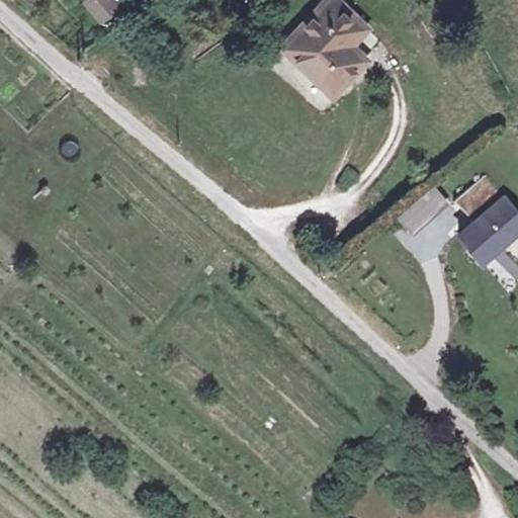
[(86,0),(96,23),(122,13),(116,0),(86,0)]
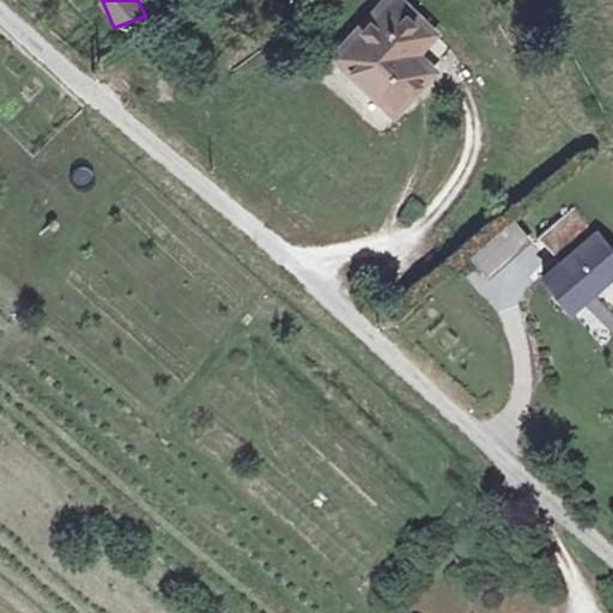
[(404,2),(344,66),(401,119),(460,56),(404,2)]
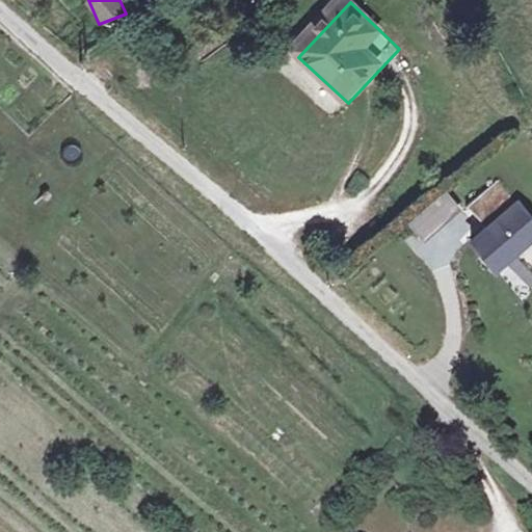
[(96,64),(108,76),(117,64),(104,54),(96,64)]
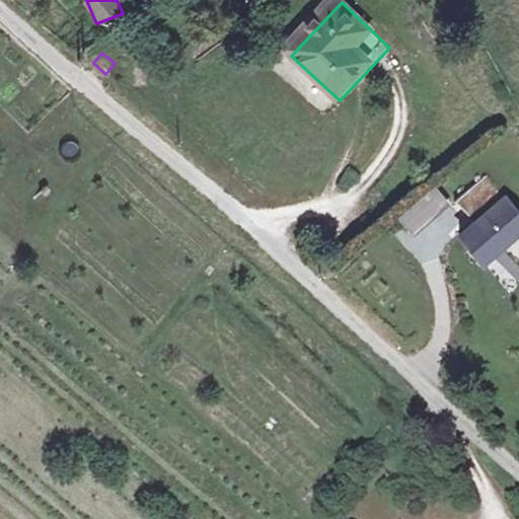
[(484,214),(463,230),(485,257),(508,239),(518,249),(518,208),(490,171),(463,193),(484,214)]
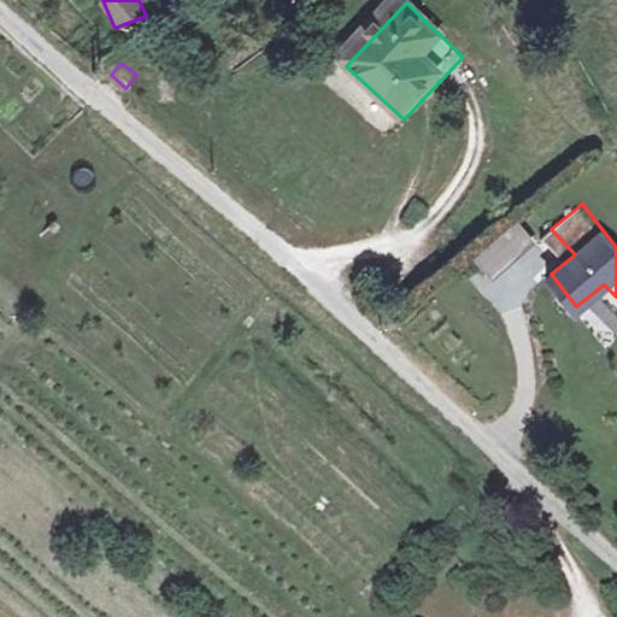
[(518,222),(507,230),(522,251),(534,241),(518,222)]
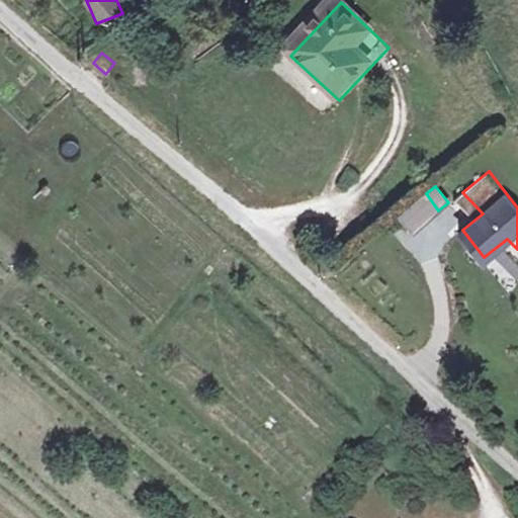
[(426,193),(401,212),(414,228),(438,210),(426,193)]
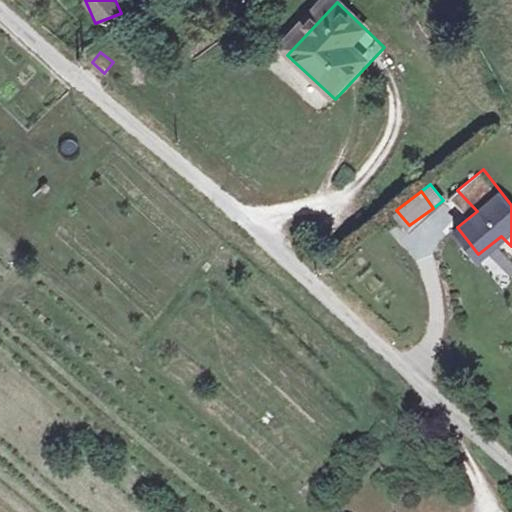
All buildings are outlined.
